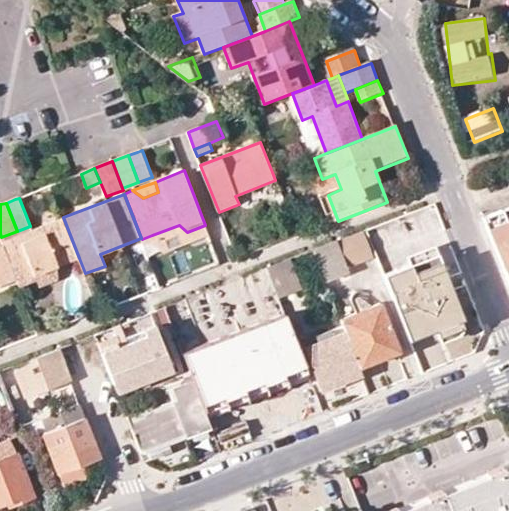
[(508,210),(486,220),(508,276),(508,210)]
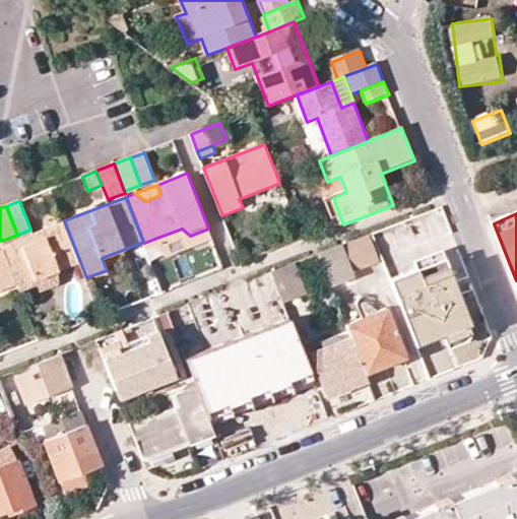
[(80,262),(64,220),(3,245),(4,249),(18,283),(21,292),(38,284),(36,280),(56,272),(80,262)]
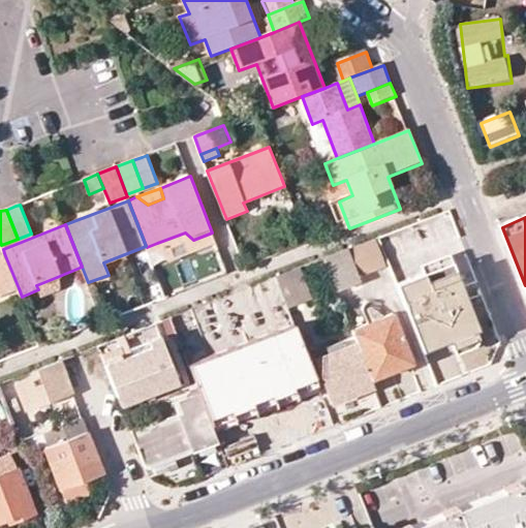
[(412,225),(396,238),(408,254),(425,242),(412,225)]
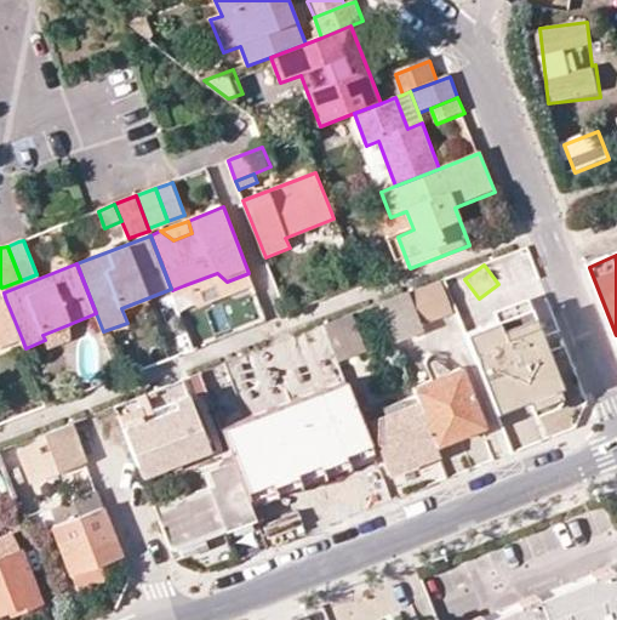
[(192,302),(251,279),(249,273),(227,282),(217,273),(184,285),(192,302)]
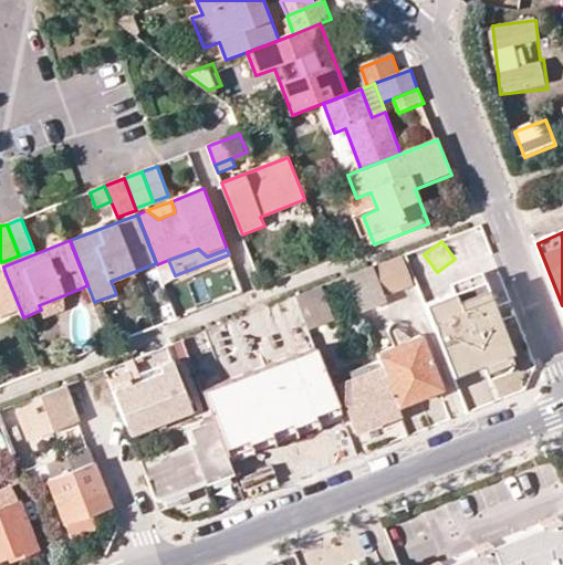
[(347,278),(360,309),(415,288),(402,257),(347,278)]
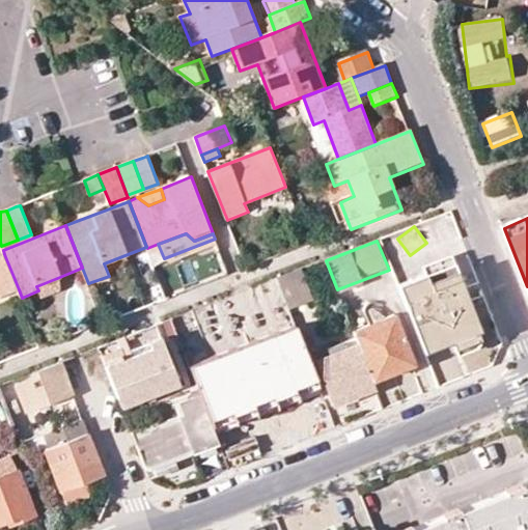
[(0,296),(19,289),(4,254),(0,256),(0,296)]
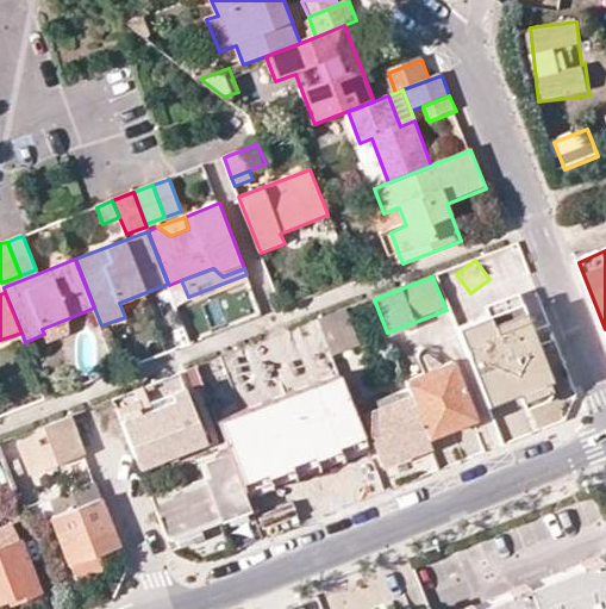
[(533,331),(522,302),(457,328),(478,378),(488,404),(553,379),(539,345),(528,349),(523,336),(533,331)]
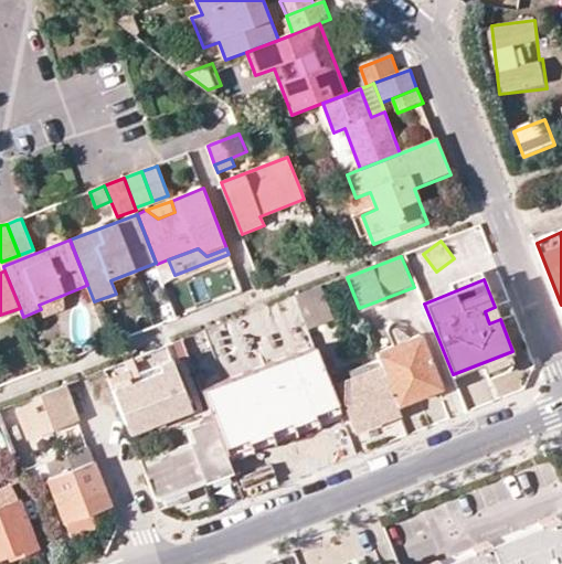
[(295,298),(307,328),(332,318),(320,287),(295,298)]
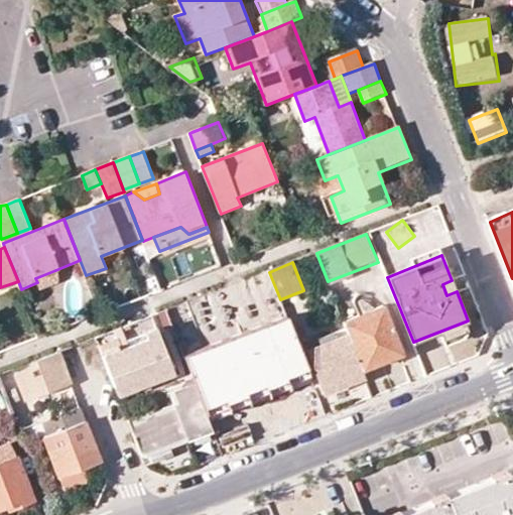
[(60,281),(55,270),(35,278),(37,282),(42,289),(60,281)]
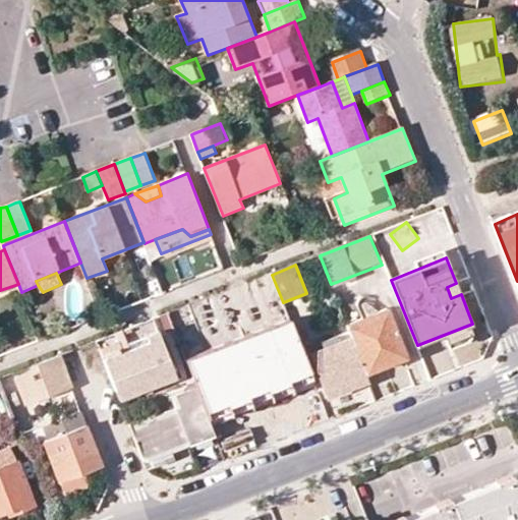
[(461,294),(456,283),(447,287),(451,298),(461,294)]
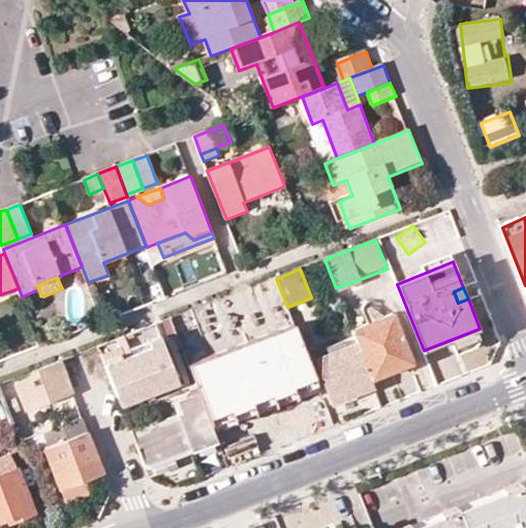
[(357,341),(372,380),(409,366),(390,315),(352,330),(357,341)]
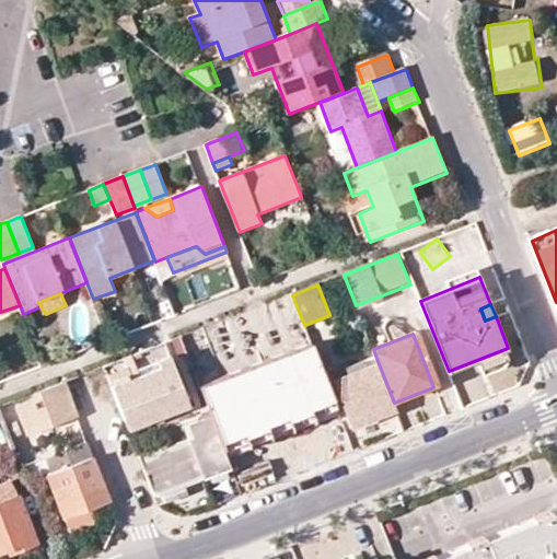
[(181,338),(174,341),(180,357),(187,354),(181,338)]
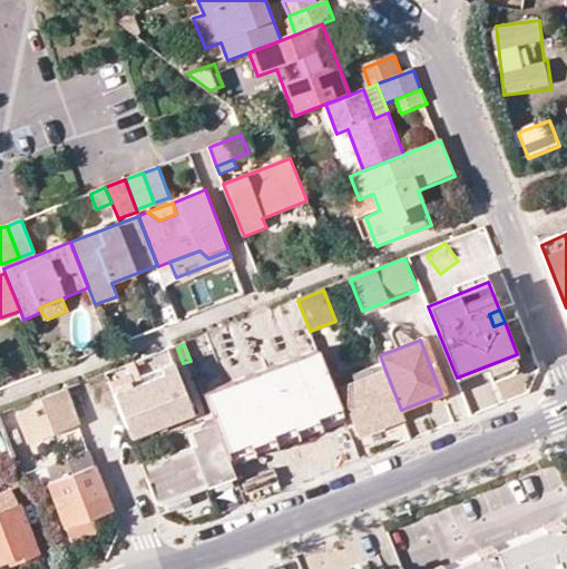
[(215,423),(232,468),(353,422),(340,386),(326,350),(205,394),(215,423)]
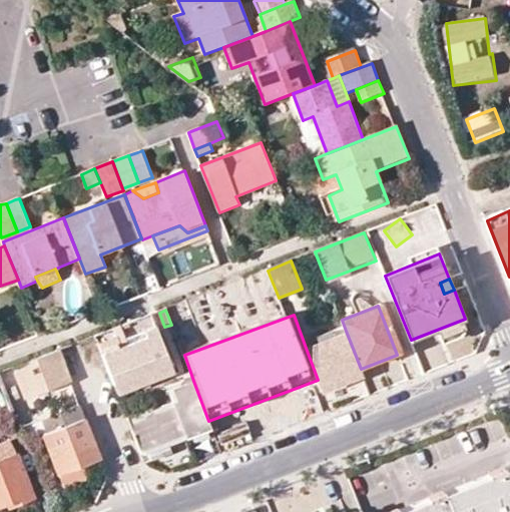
[(99,345),(115,386),(170,364),(155,326),(126,338),(121,328),(114,331),(117,338),(99,345)]
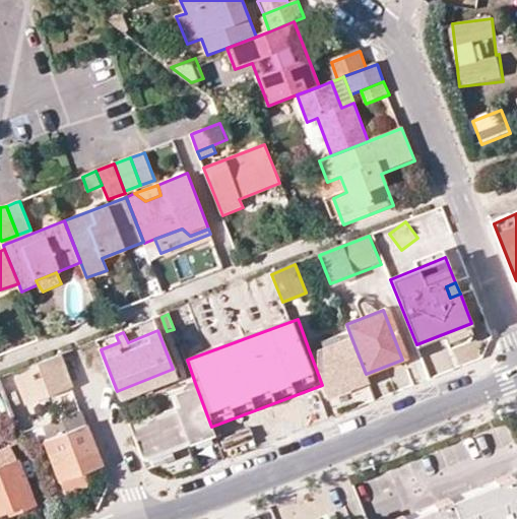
[(366,374),(350,335),(310,352),(322,385),(337,380),(338,385),(342,384),(366,374)]
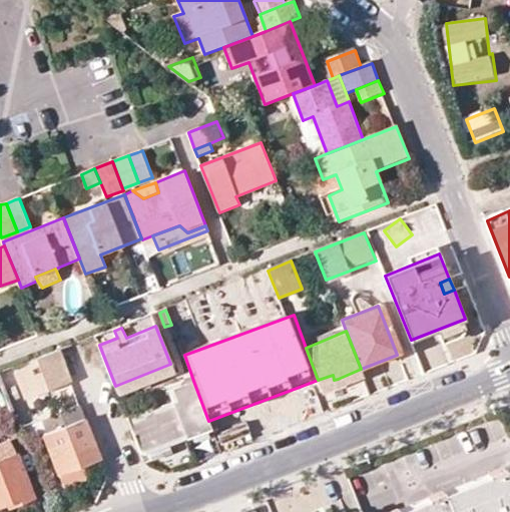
[(59,353),(14,370),(26,400),(71,383),(59,353)]
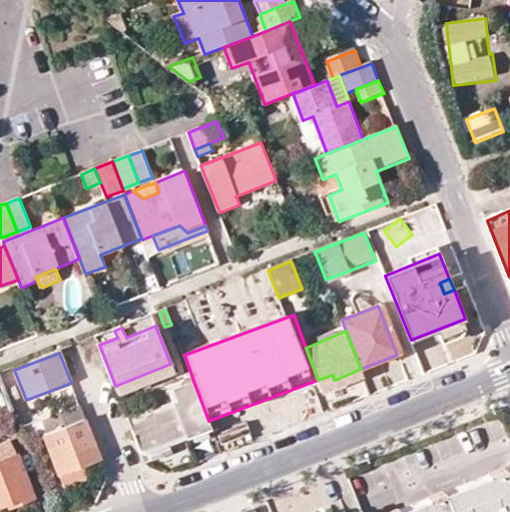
[(115,386),(118,395),(174,373),(170,364),(115,386)]
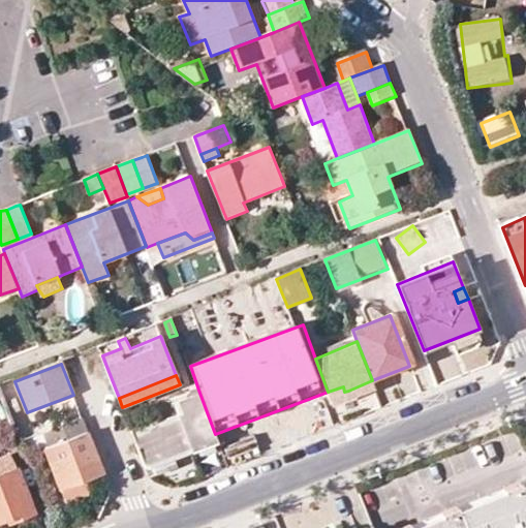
[(372,380),(348,391),(344,392),(343,386),(328,392),(334,405),(375,387),(372,380)]
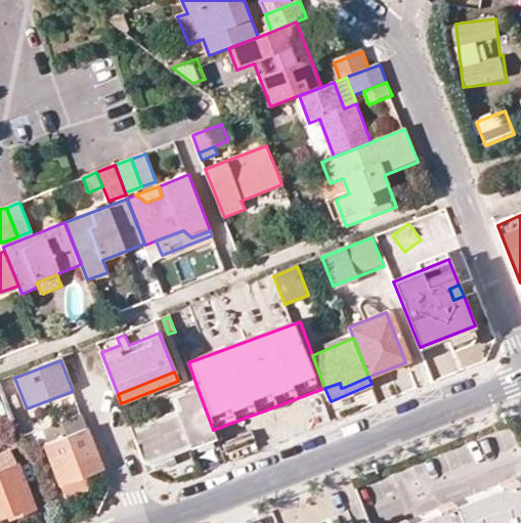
[(0,383),(0,425),(14,420),(0,383)]
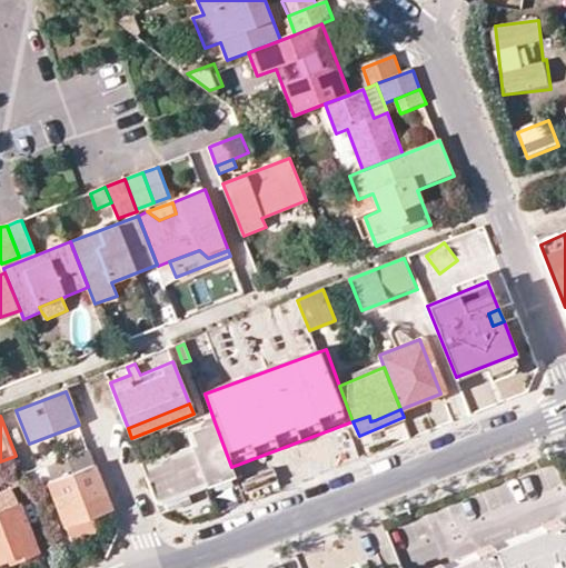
[(142,464),(159,506),(166,502),(170,511),(191,502),(187,494),(215,482),(217,490),(231,485),(229,478),(236,476),(231,467),(215,422),(187,434),(192,448),(171,456),(170,452),(142,464)]
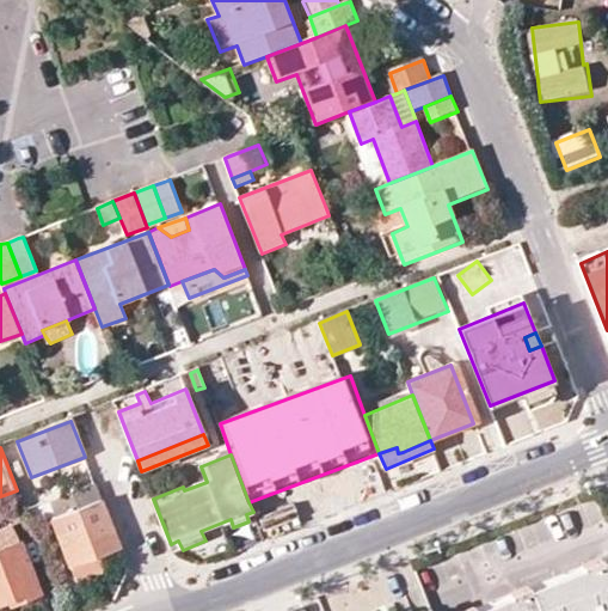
[(57,518),(100,500),(96,486),(51,503),(57,518)]
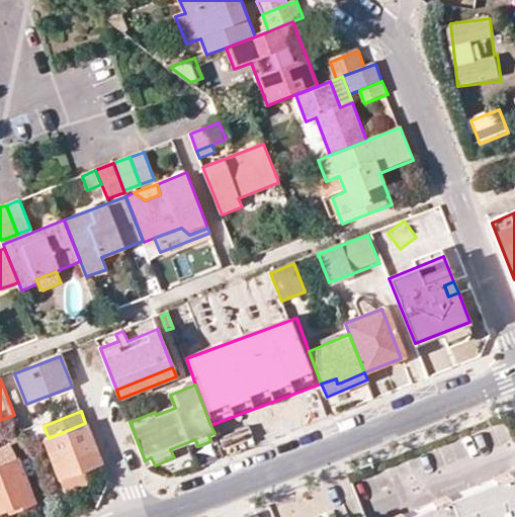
[(85,423),(49,438),(44,440),(60,481),(102,464),(85,423)]
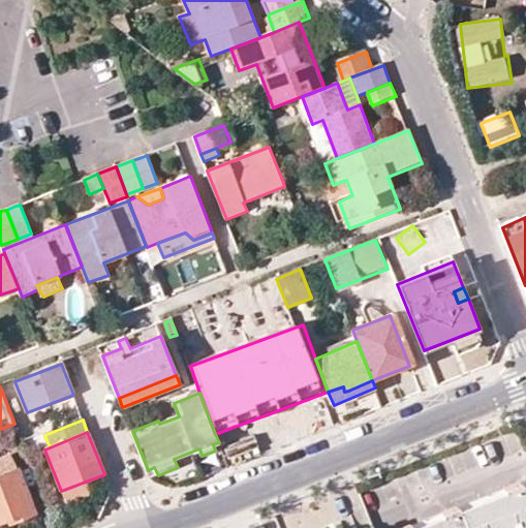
[(0,461),(0,475),(21,467),(17,456),(0,461)]
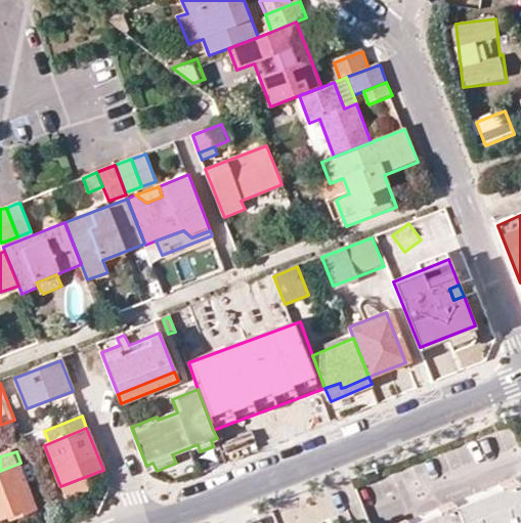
[(0,471),(0,520),(10,517),(11,520),(39,509),(20,463),(0,471)]
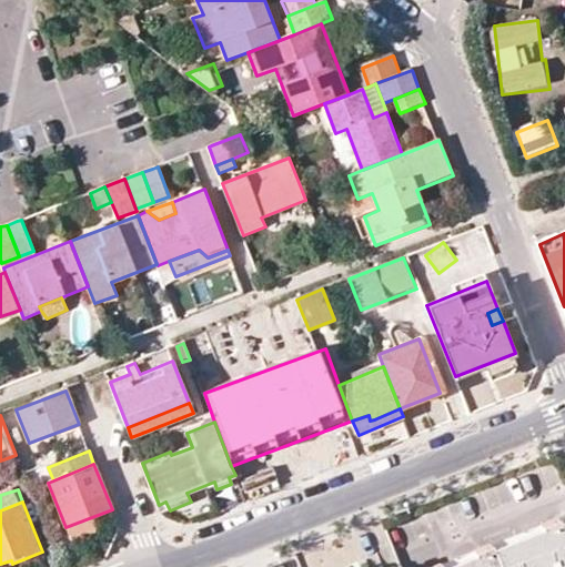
[(564,519),(440,566),(564,566),(564,519)]
